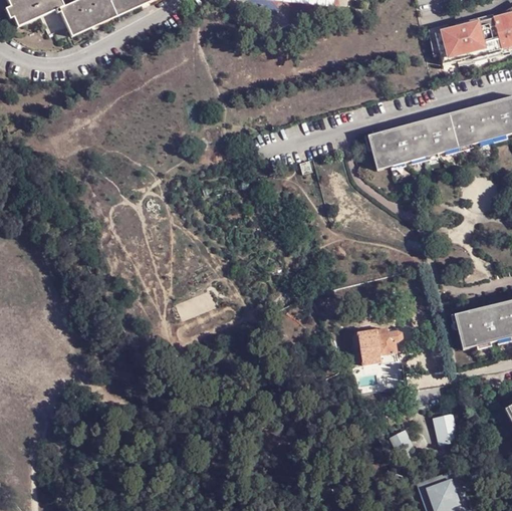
[(16,25),(58,6),(61,4),(59,0),(7,0),(9,4),(4,7),(8,16),(12,15),(16,25)]
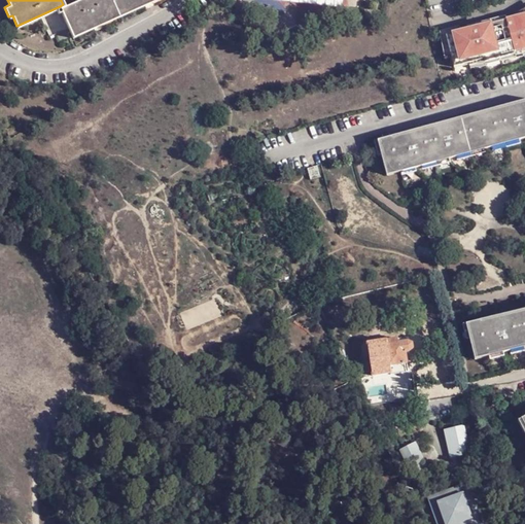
[(72,0),(63,4),(60,6),(72,35),(149,0),(72,0)]
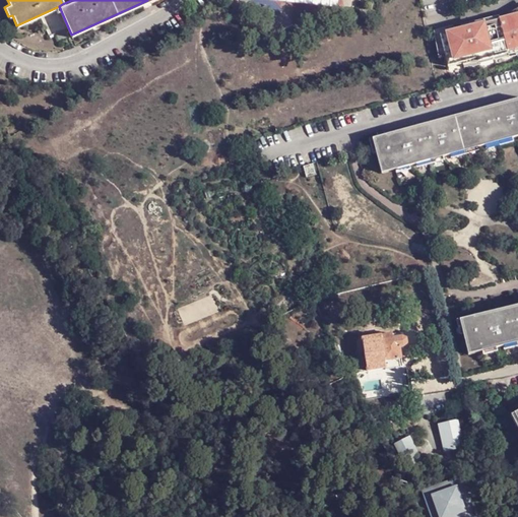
[(336,6),(336,0),(315,0),(315,3),(325,10),(336,6)]
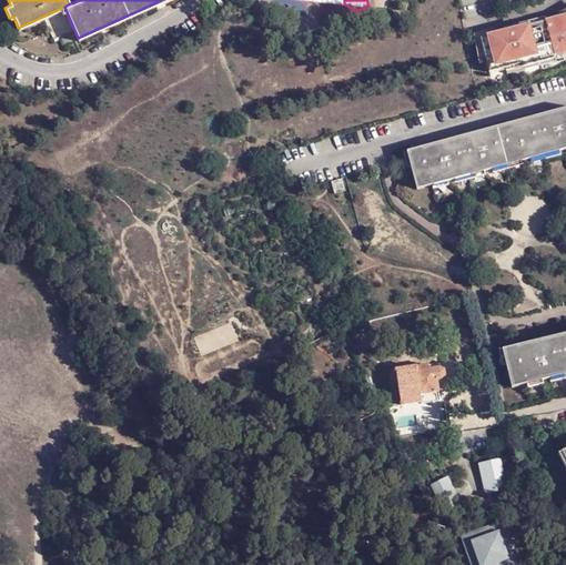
[(483,50),(491,80),(565,59),(565,8),(549,12),(542,14),(502,26),(494,27),(477,31),(483,50)]
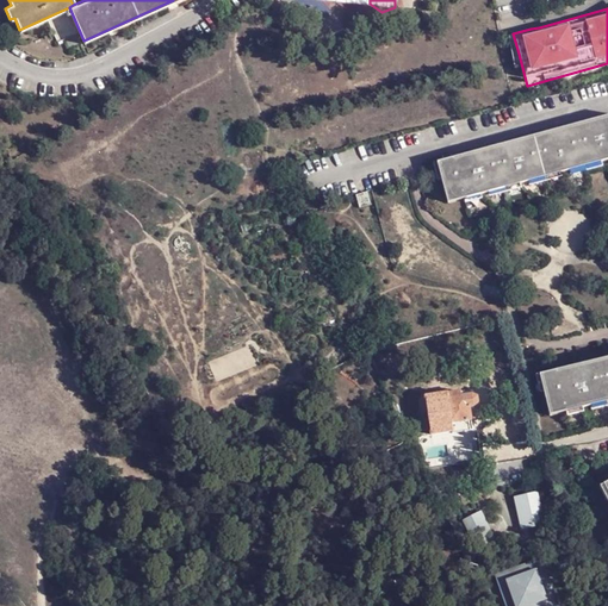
[(538,23),(539,27),(582,16),(581,11),(538,23)]
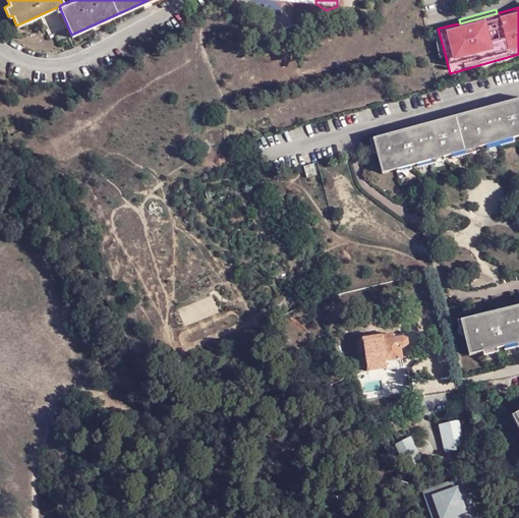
[(437,47),(443,46),(438,29),(453,24),(451,20),(430,25),(437,47)]
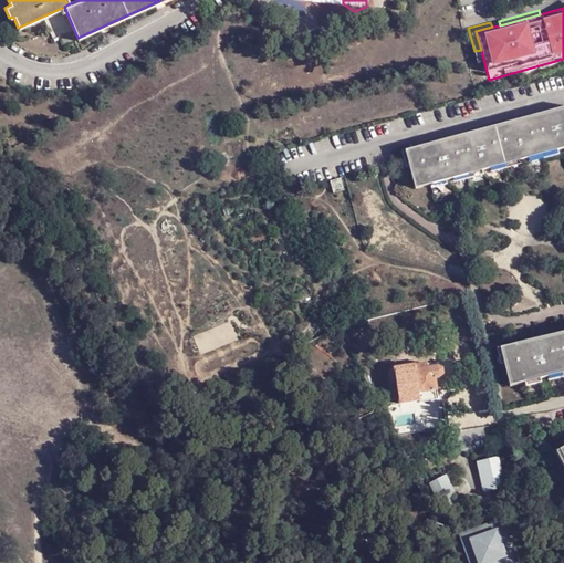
[(563,104),(405,148),(408,163),(415,185),(452,176),(490,165),(563,145),(563,104)]
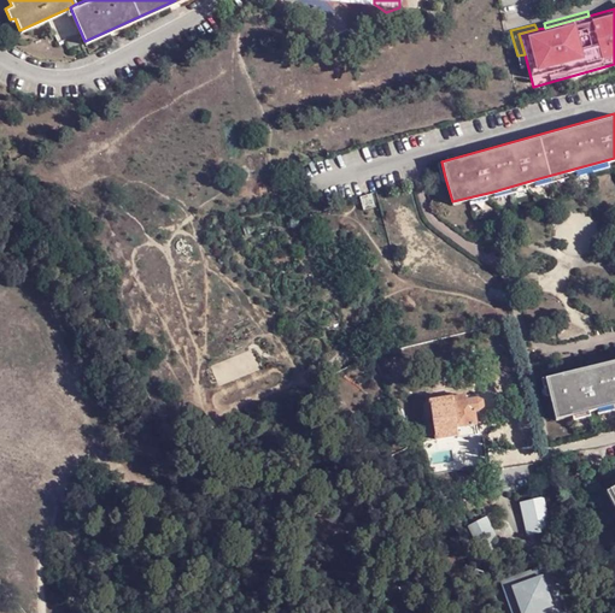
[(363,206),(374,204),(370,190),(359,194),(363,206)]
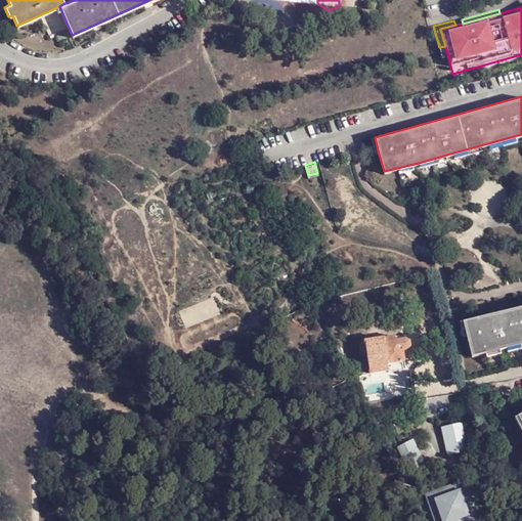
[(521,305),(463,320),(466,334),(471,354),(521,342),(521,305)]
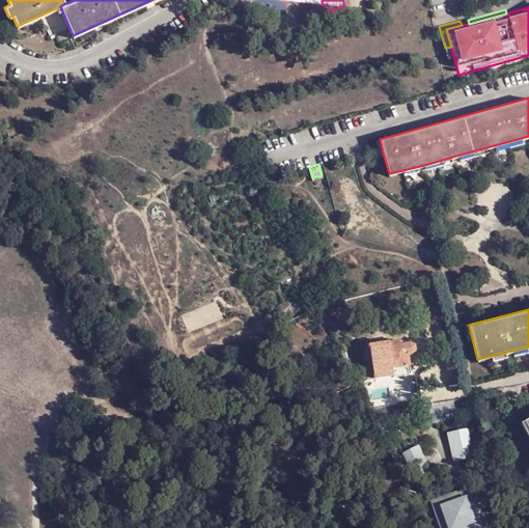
[(377,378),(412,371),(409,353),(413,353),(417,350),(416,343),(412,342),(404,343),(401,339),(370,343),(377,378)]
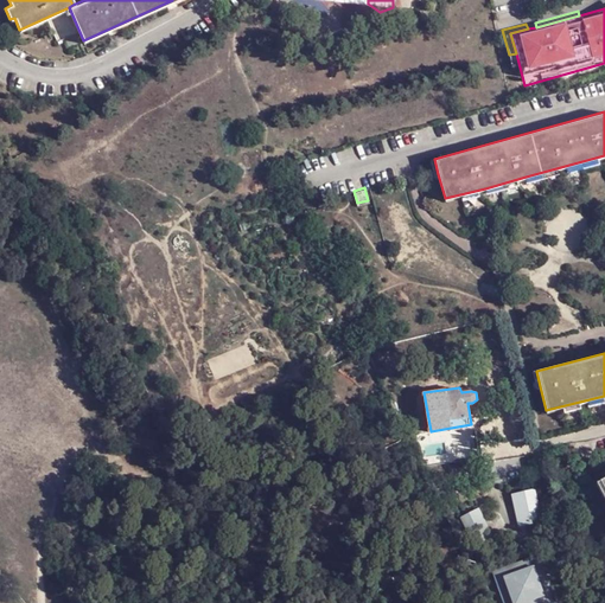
[(476,546),(494,538),(481,513),(465,520),(476,546)]
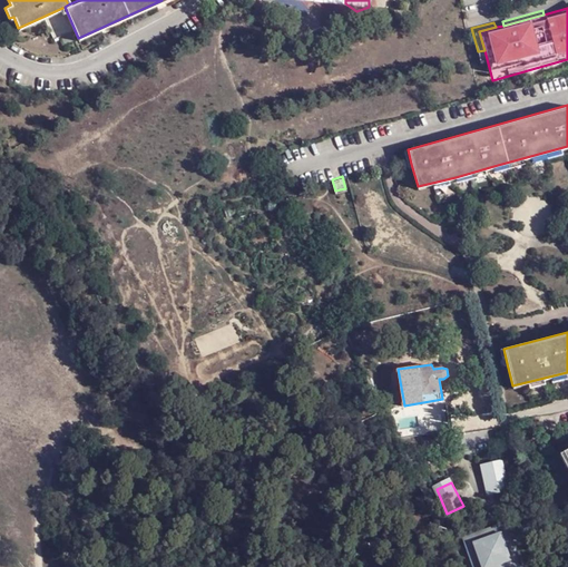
[(472,510),(463,506),(458,514),(468,519),(472,510)]
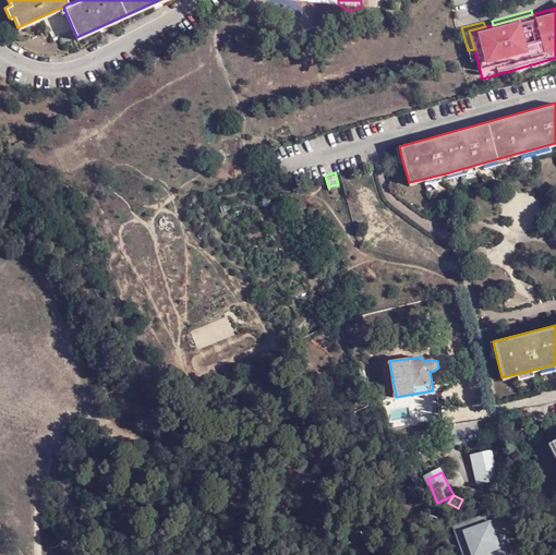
[(496,554),(509,550),(506,542),(500,545),(486,511),(451,526),(462,554),(496,554)]
